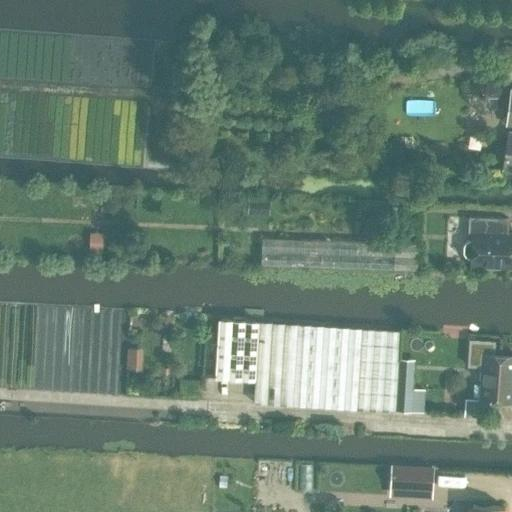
[(469,82),(467,103),(482,114),(499,107),(501,89),(487,76),(469,82)]
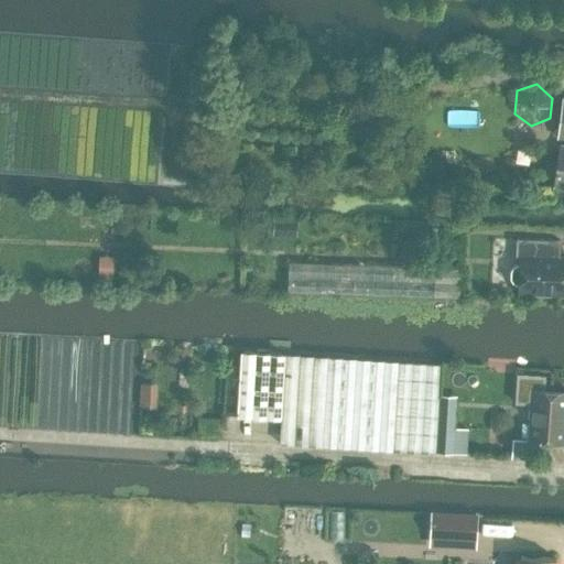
[(563,190),(563,145),(561,145),(554,188),(563,190)]
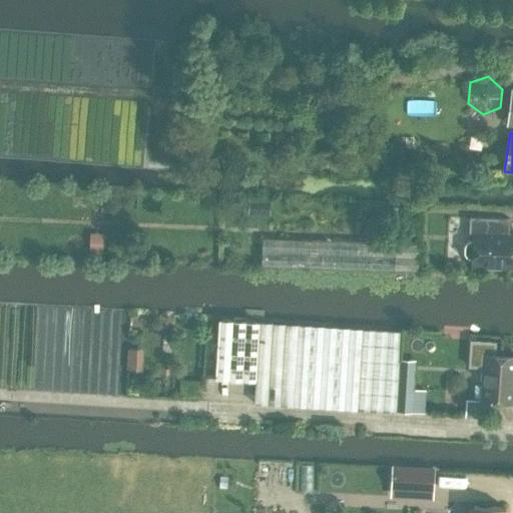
[(512,268),(512,232),(509,233),(509,218),(469,216),(469,233),(474,233),(474,239),(470,239),(467,241),(466,244),(465,253),(467,257),(470,259),(473,259),(472,267),(512,268)]
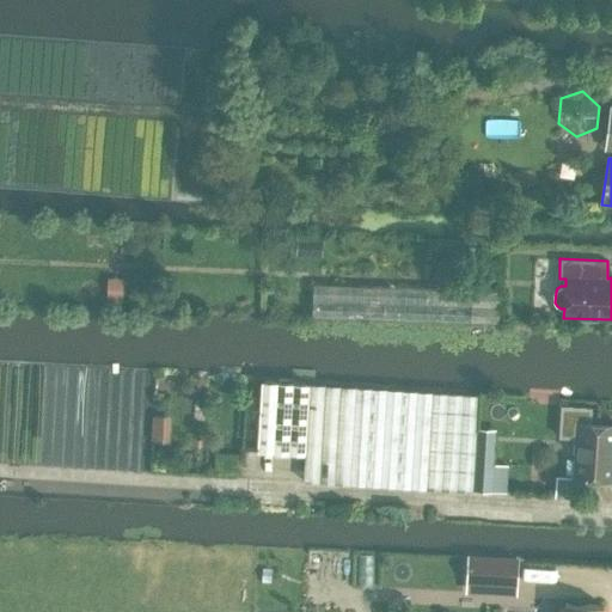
[(313,285),(313,316),(500,324),(500,292),(313,285)]
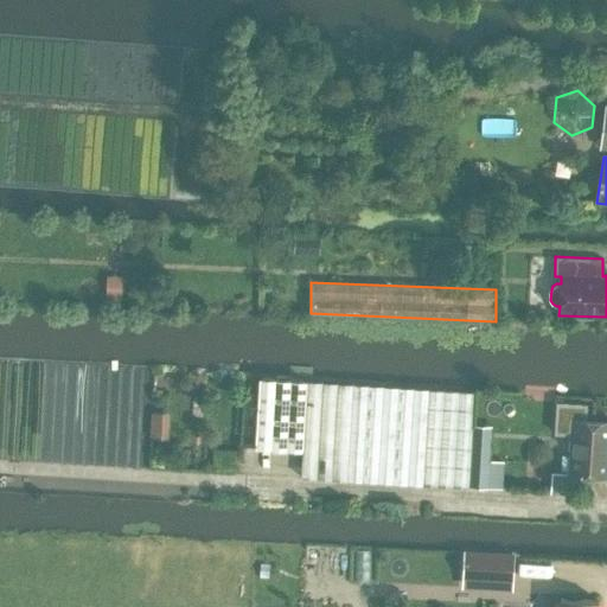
[(473,391),(307,381),(260,378),(255,447),(304,449),(301,477),(467,486),(468,480),(470,459),(473,391)]
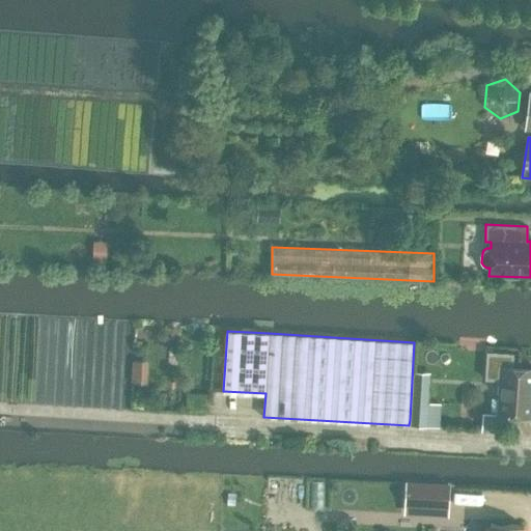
[(487,352),(485,378),(501,379),(499,414),(498,414),(504,415),(530,416),(530,368),(511,368),(512,354),(487,352)]
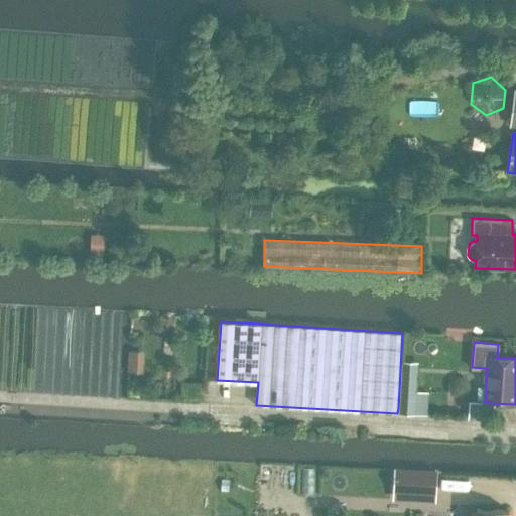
[(416,392),(415,409),(427,410),(428,392),(416,392)]
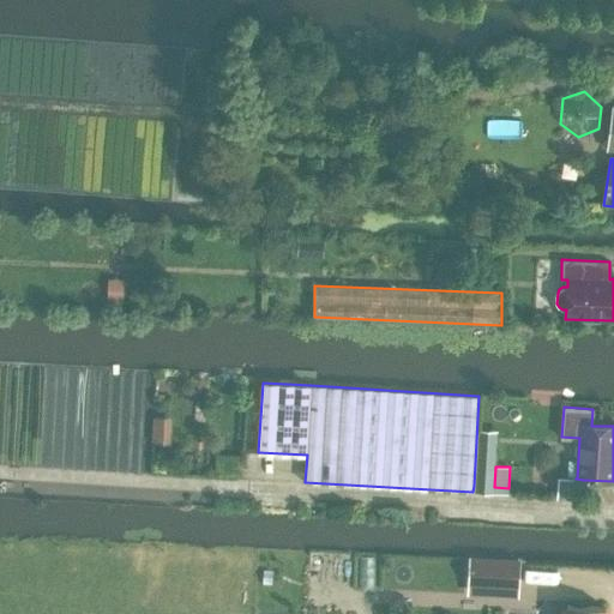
[(470,559),(470,560),(469,583),(517,585),(518,563),(519,561),(470,559)]
